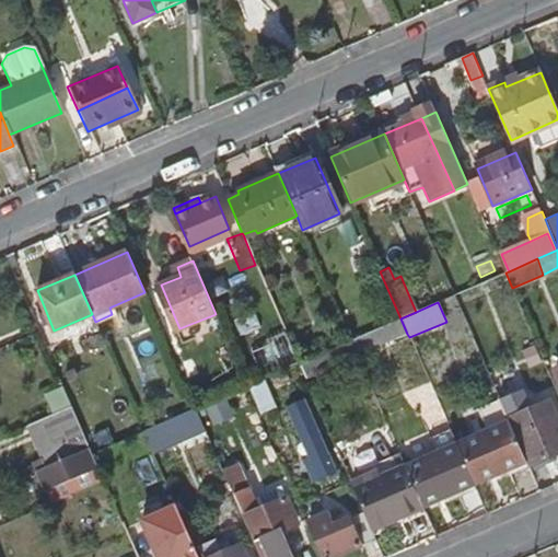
[(400,318),(349,340),(356,355),(407,334),(400,318)]
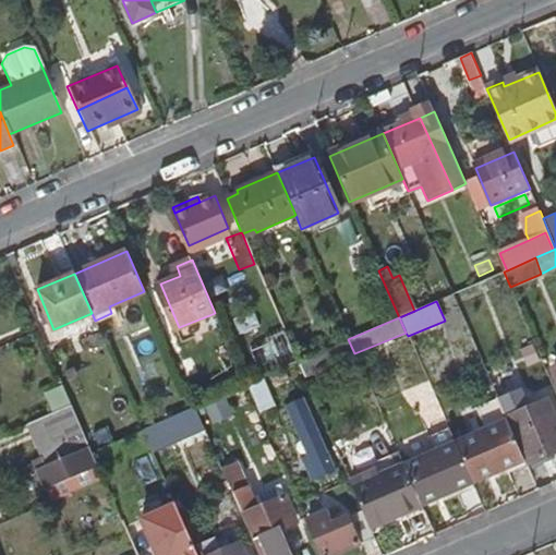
[(250,347),(264,376),(297,362),(283,330),(250,347)]
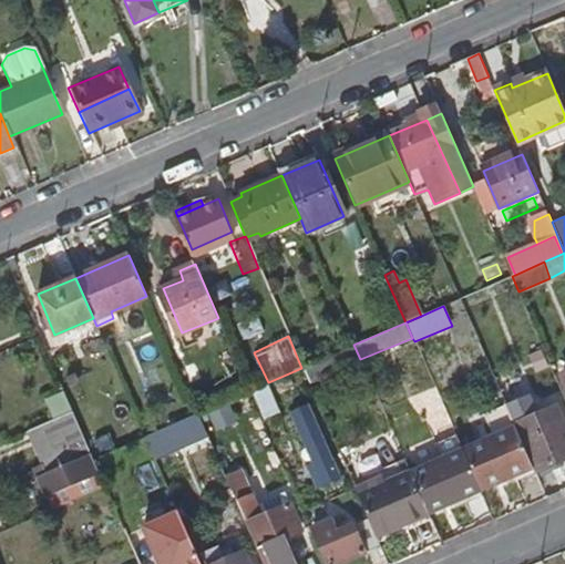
[(353,345),(301,368),(308,383),(361,361),(360,359),(353,345)]
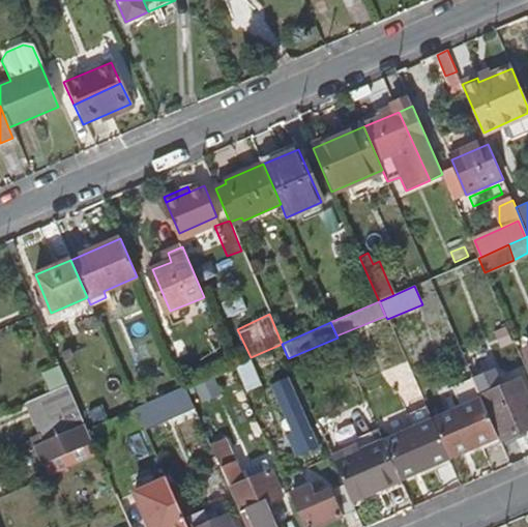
[(500,347),(515,341),(507,325),(494,331),(500,347)]
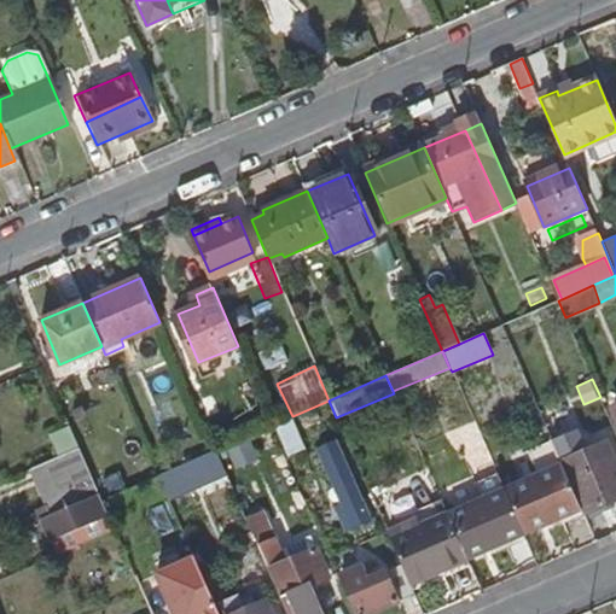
[(319,419),(315,409),(297,416),(302,426),(319,419)]
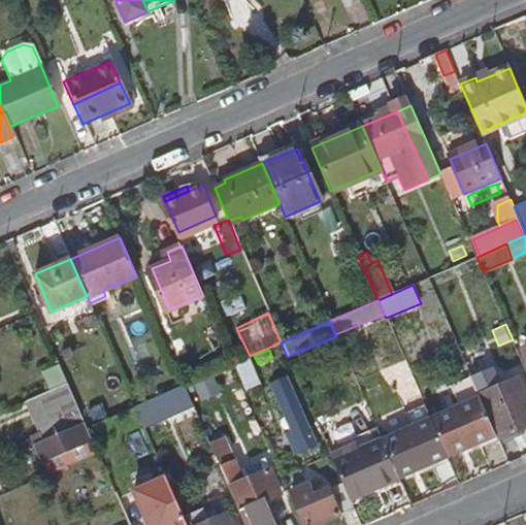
[(260,385),(249,360),(236,364),(247,390),(260,385)]
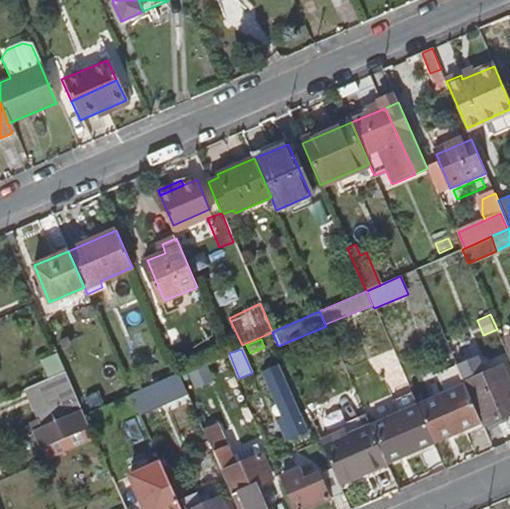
[(40,359),(49,379),(66,372),(57,352),(40,359)]
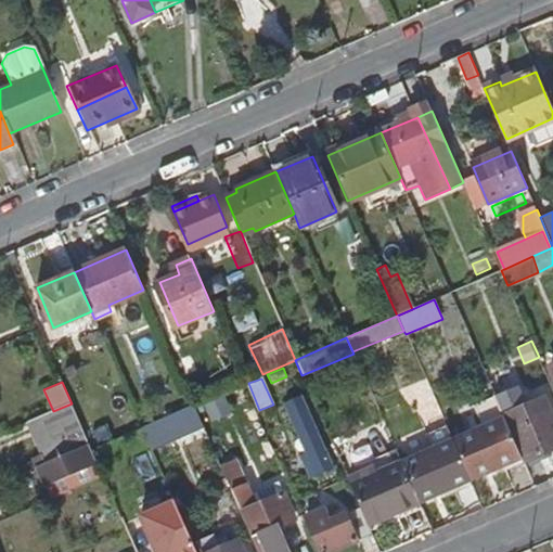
[(504,416),(526,407),(516,385),(494,395),(504,416)]
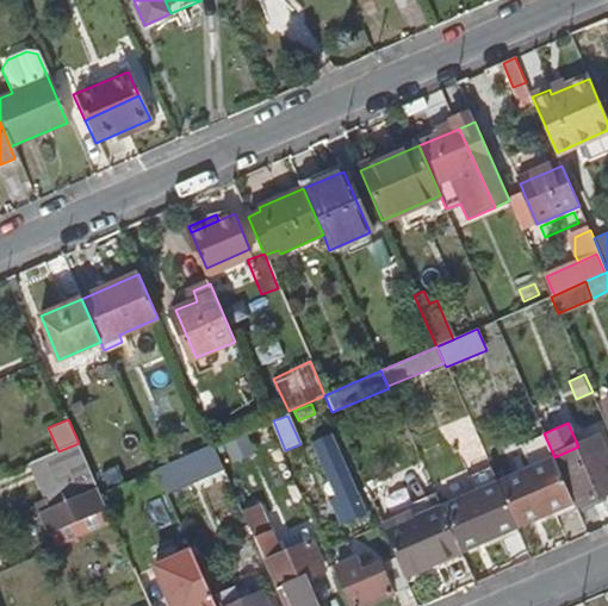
[(248,436),(223,445),(231,463),(255,454),(248,436)]
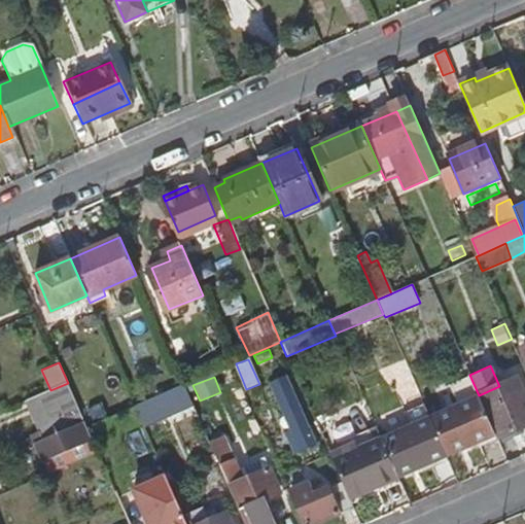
[(495,434),(497,440),(524,426),(524,398),(517,379),(499,386),(479,395),(480,398),(495,434)]
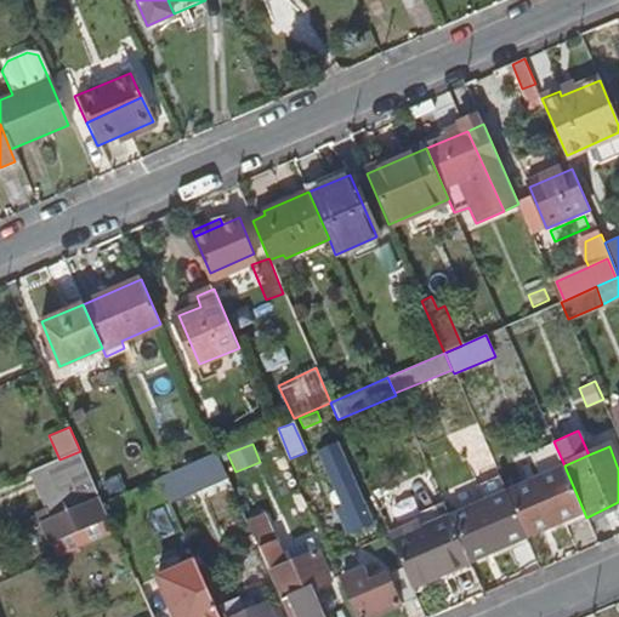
[(327,472),(345,463),(338,447),(319,456),(327,472)]
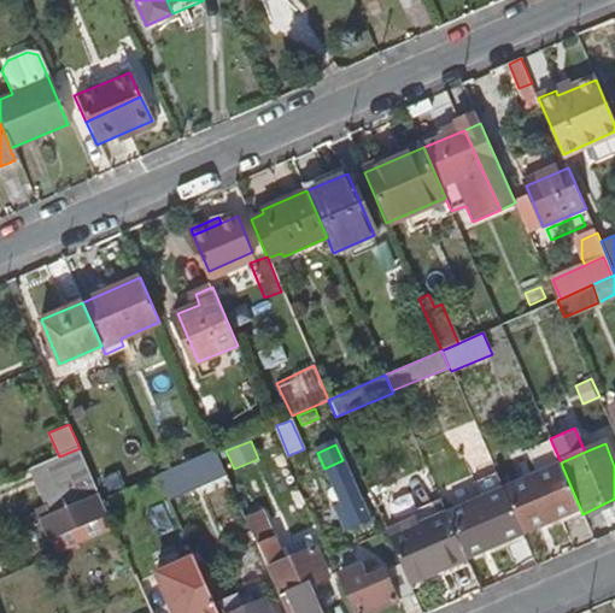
[(59,457),(29,470),(47,514),(39,519),(47,538),(53,536),(107,513),(101,499),(80,448),(59,457)]
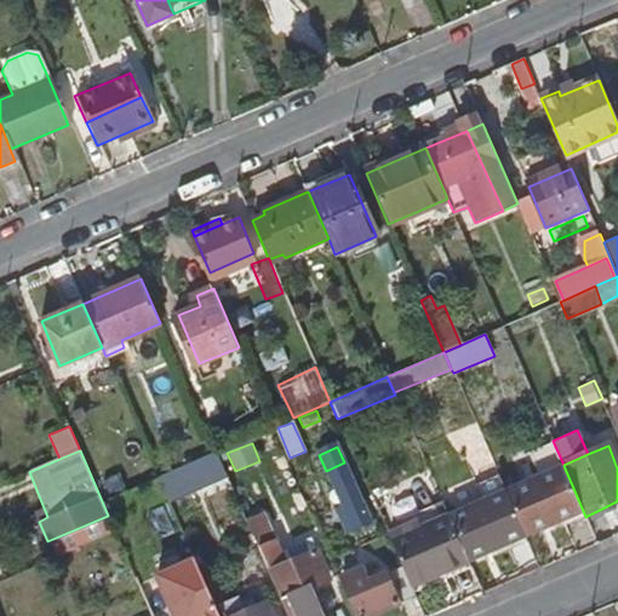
[(225,473),(216,452),(159,476),(169,499),(225,473)]
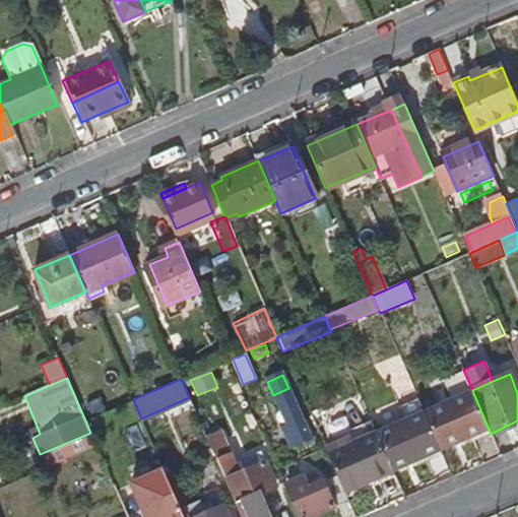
[(311,440),(288,388),(273,395),(286,426),(296,446),(311,440)]
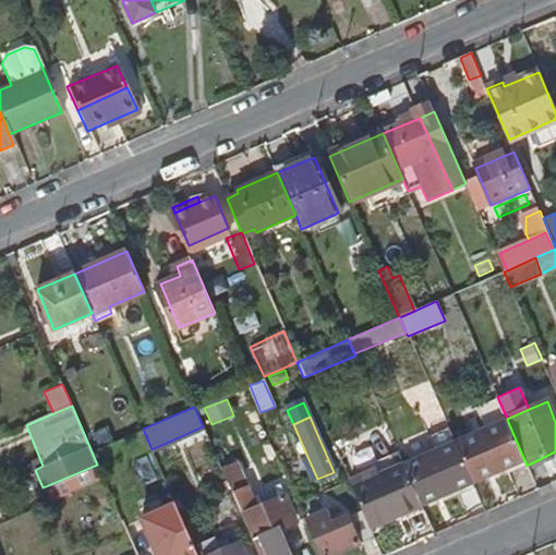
[(456,445),(472,482),(524,460),(508,422),(456,445)]
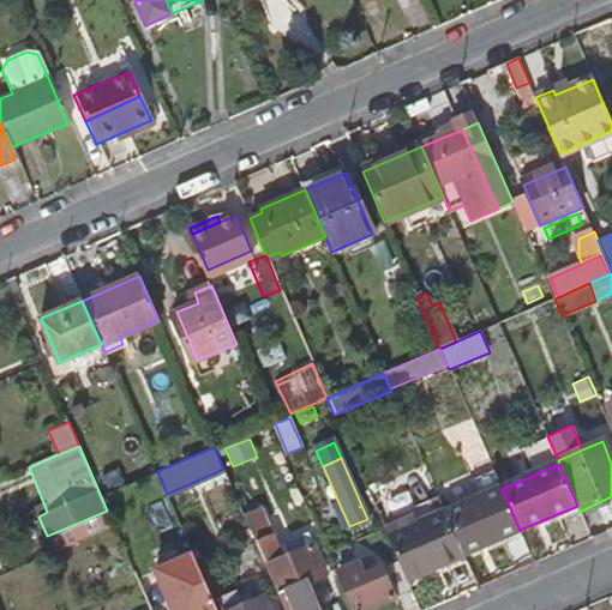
[(124,481),(118,467),(101,473),(107,488),(124,481)]
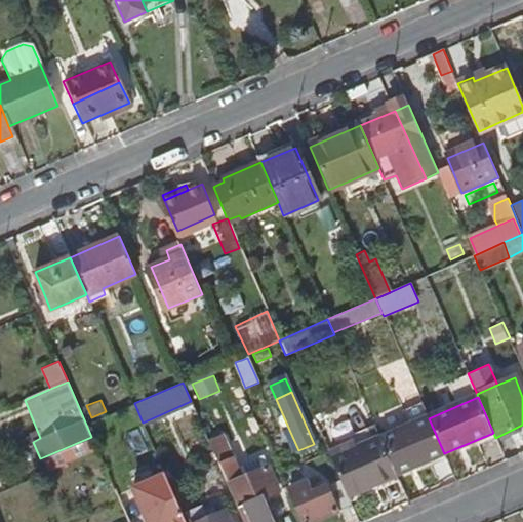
[(379,439),(395,475),(444,453),(429,418),(379,439)]
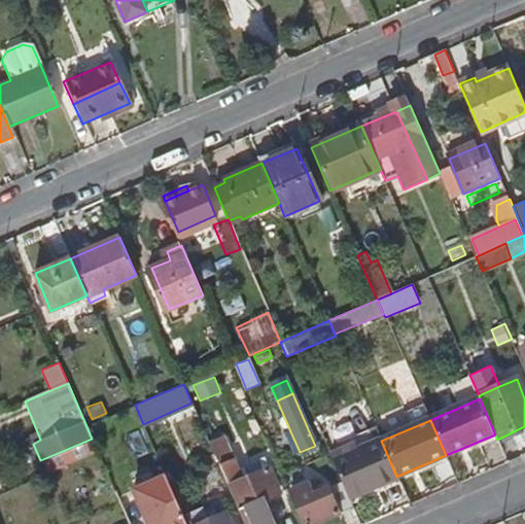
[(327,427),(333,441),(350,434),(345,421),(327,427)]
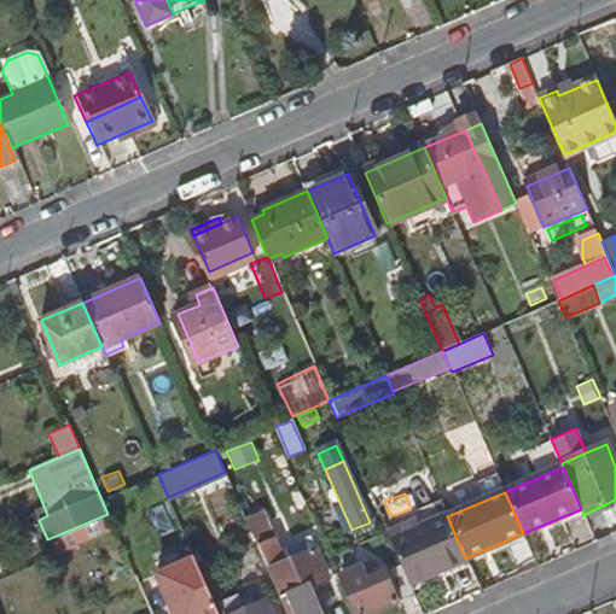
[(158,553),(187,541),(169,498),(121,519),(137,556),(156,548),(158,553)]
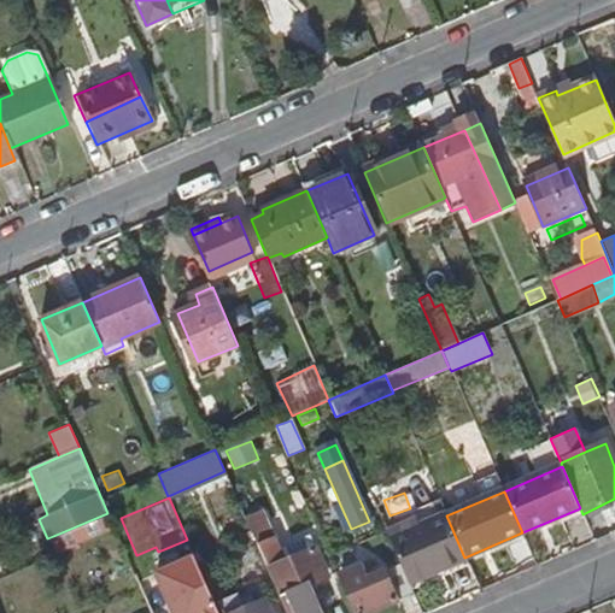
[(341,532),(351,529),(340,505),(332,508),(341,532)]
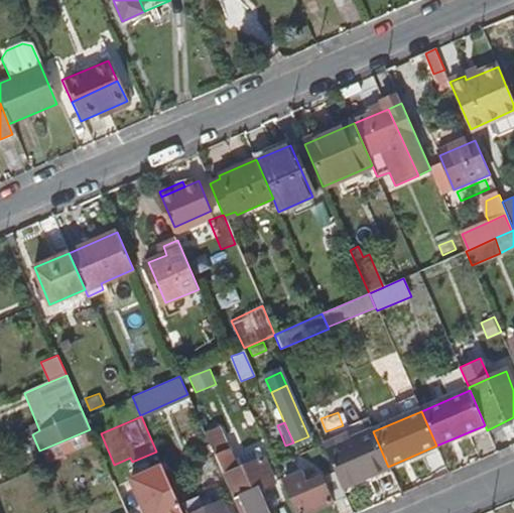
[(204,431),(239,512),(265,512),(256,490),(269,483),(260,459),(236,469),(225,442),(220,444),(213,428),(204,431)]
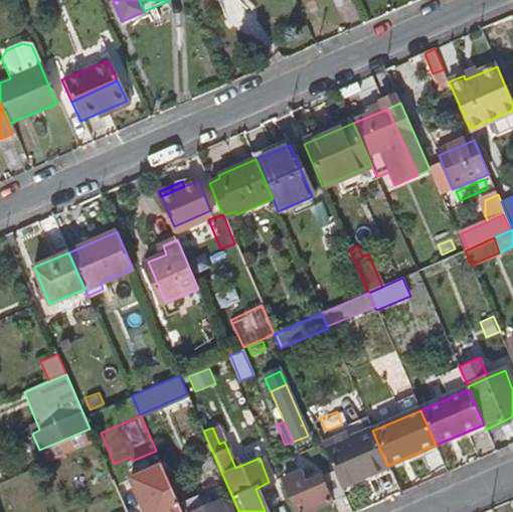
[(90,429),(44,448),(50,462),(96,441),(90,429)]
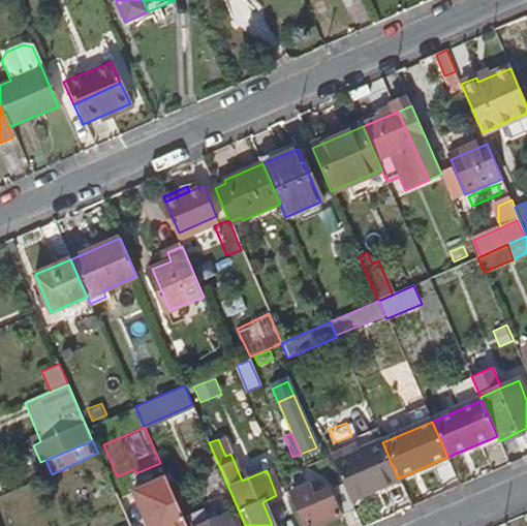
[(349,499),(398,478),(382,442),(334,463),(343,486),(349,499)]
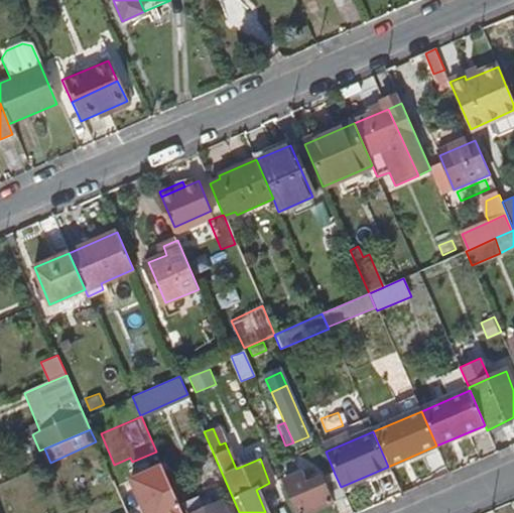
[(277,465),(284,481),(300,475),(293,458),(277,465)]
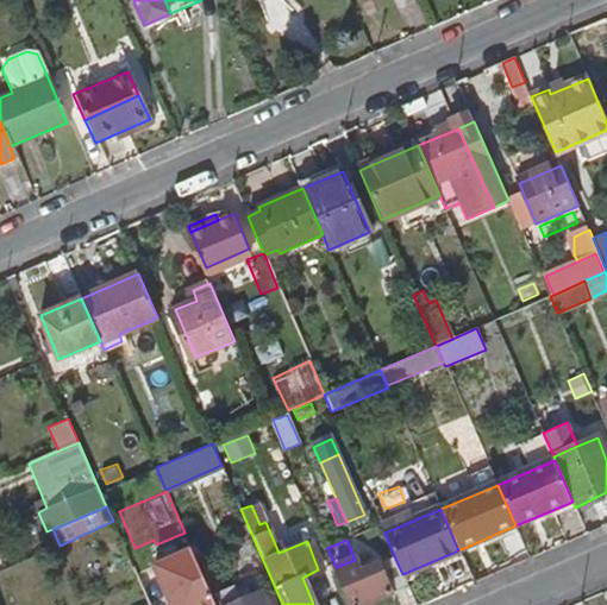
[(216,604),(216,603),(191,548),(154,563),(171,604),(216,604)]
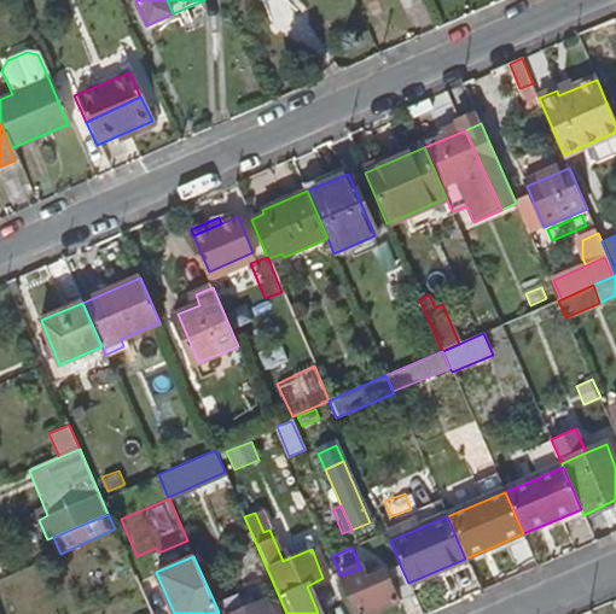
[(389,604),(413,594),(408,583),(401,567),(378,576),(389,604)]
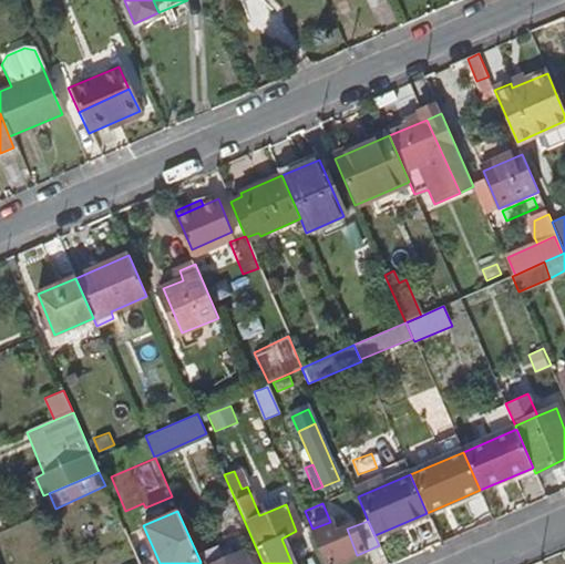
[(328,563),(336,563),(357,555),(347,529),(335,533),(330,522),(312,529),(328,563)]
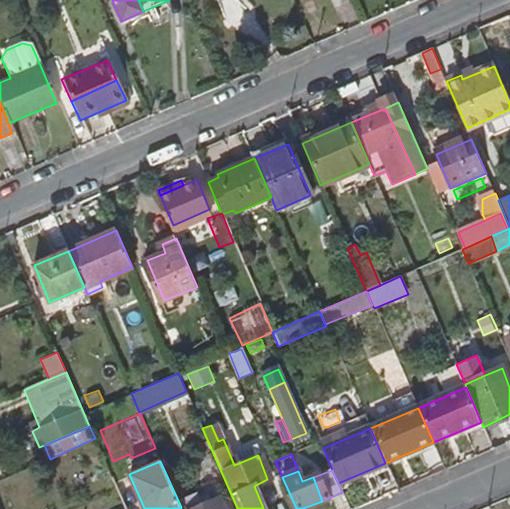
[(181,507),(181,508),(197,508),(218,501),(211,486),(202,489),(205,497),(181,507)]
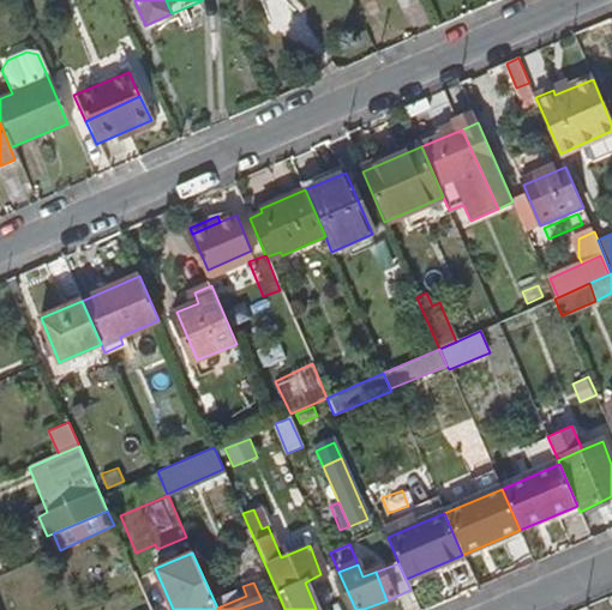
All buildings are outlined.
